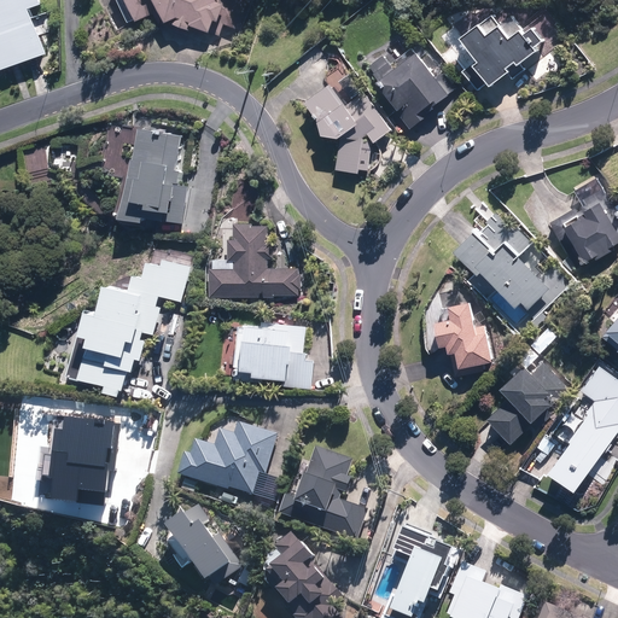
[(0,0),(0,71),(54,53),(39,9),(57,3),(54,0),(0,0)]
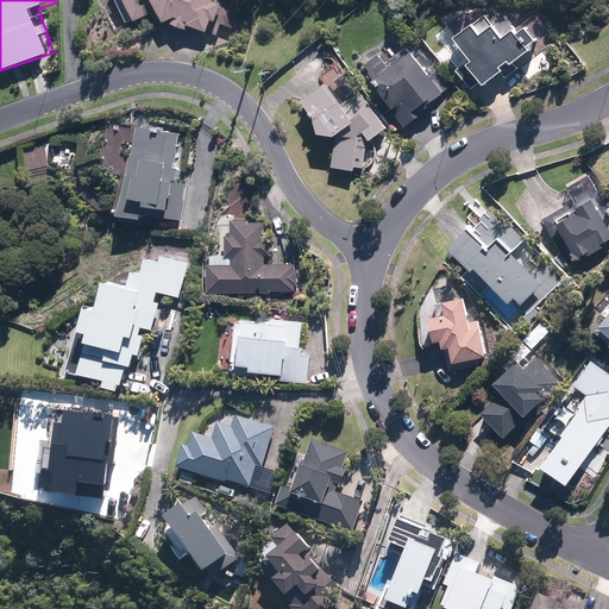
[(121,0),(133,24),(156,13),(163,25),(169,23),(170,23),(169,26),(188,32),(189,30),(206,35),(206,33),(217,37),(220,25),(232,30),(242,1),(239,0),(121,0)]
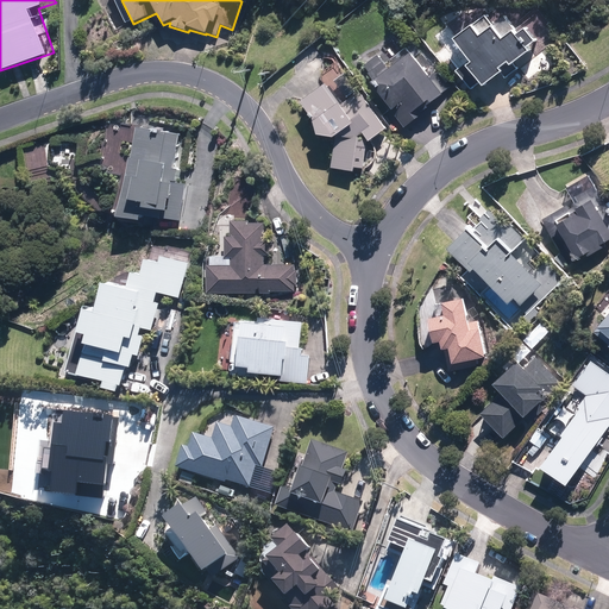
[(491,27),(485,18),(471,27),(452,42),(469,63),(456,73),(470,90),(478,85),(482,88),(501,74),(506,80),(518,70),(513,66),(529,54),(526,50),(535,43),(525,31),(518,37),(504,19),(491,27)]
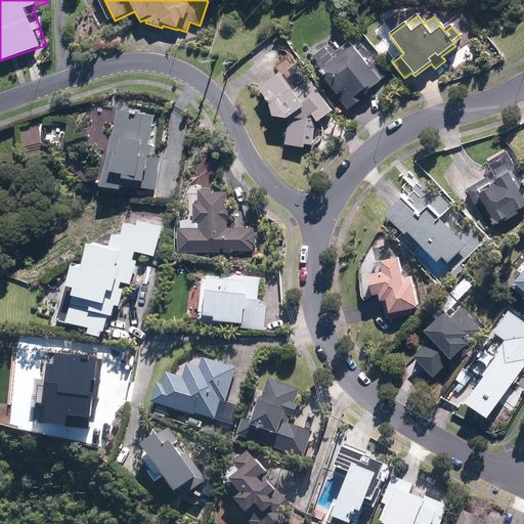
[(317,74),(348,108),(383,78),(352,43),(317,74)]
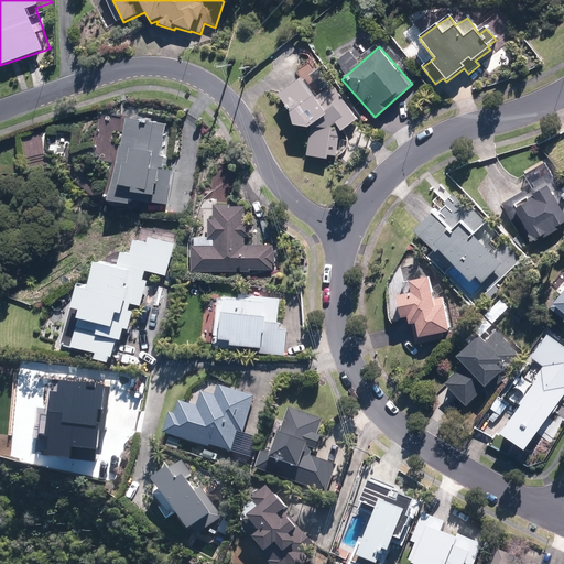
[(314,99),(301,79),(278,96),(290,115),(293,127),(307,129),(310,128),(306,156),(327,160),(327,155),(335,156),(339,130),(340,132),(356,121),(332,86),(314,99)]
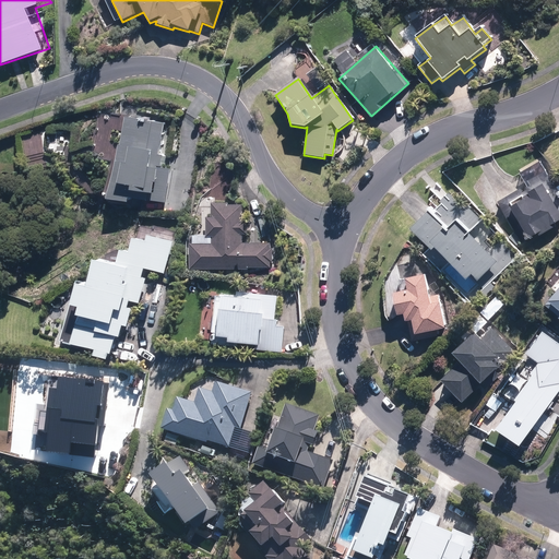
[(108,197),(118,198),(118,199),(123,199),(149,204),(149,202),(164,204),(169,166),(157,165),(165,126),(126,117),(108,197)]
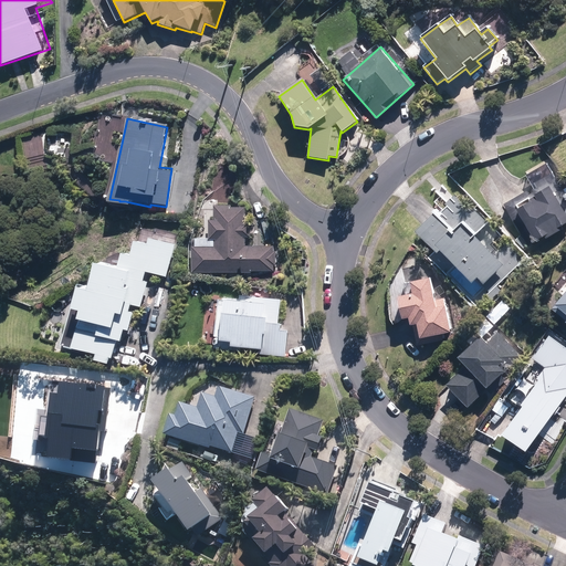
[(565,221),(565,191),(556,174),(533,188),(534,190),(528,192),(527,189),(504,202),(527,243),(545,233),(546,236),(563,227),(562,223),(565,221)]
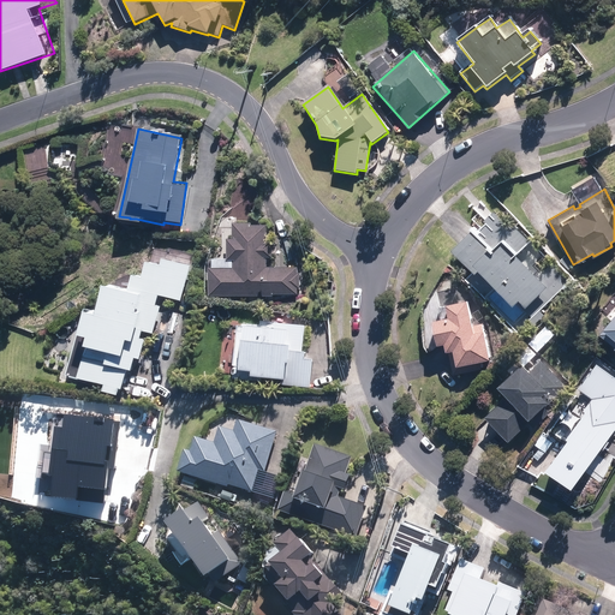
[(477,267),(513,304),(517,300),(532,317),(569,280),(551,262),(538,275),(517,252),(530,240),(514,224),(511,227),(494,209),(484,218),(485,220),(478,227),(482,231),(479,233),(473,226),(451,248),(473,270),(477,267)]
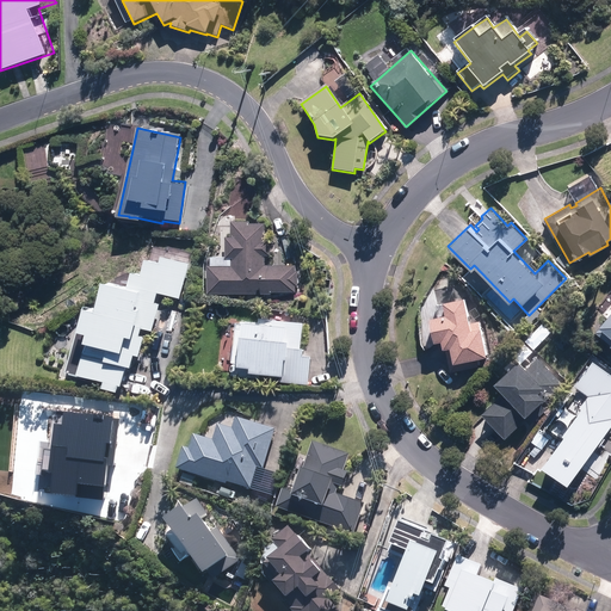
[(248,222),(248,220),(230,220),(230,235),(224,235),(224,257),(230,257),(230,263),(207,263),(207,292),(271,292),(271,290),(295,291),(295,264),(265,264),(265,254),(270,254),(270,240),(265,240),(265,221),(248,222)]
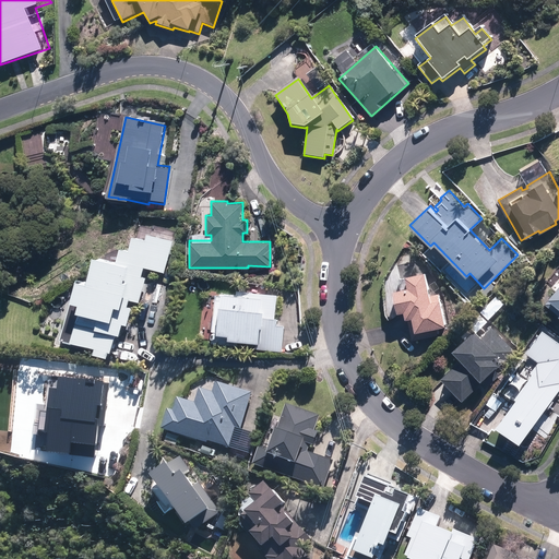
[(162,275),(174,241),(146,236),(145,241),(131,240),(129,251),(118,251),(116,262),(94,260),(85,284),(76,281),(69,302),(61,341),(93,351),(91,356),(106,361),(114,339),(118,340),(122,326),(126,328),(133,309),(128,307),(131,300),(139,304),(147,280),(141,277),(144,269),(162,275)]
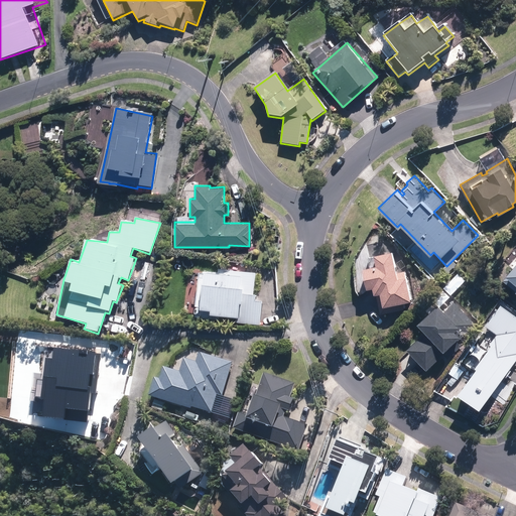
[(380,313),(404,308),(402,301),(410,299),(404,270),(396,272),(391,250),(373,254),(376,264),(362,267),(367,288),(373,286),(374,293),(375,293),(380,313)]
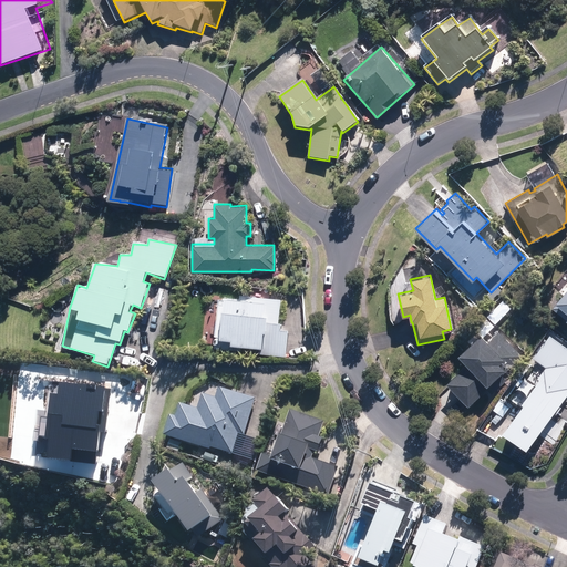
[(566,288),(556,301),(556,302),(553,308),(566,319),(566,320),(566,288)]
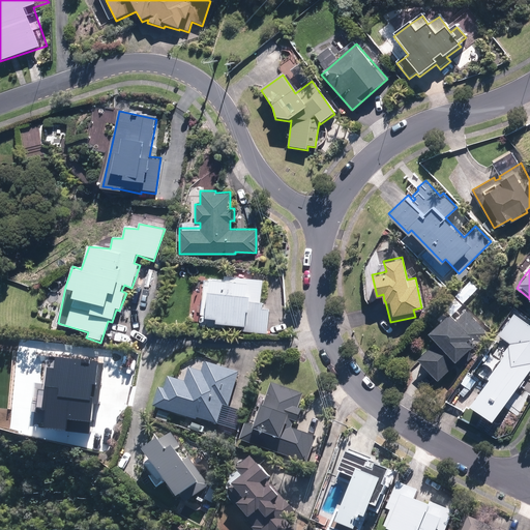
[(202,312),(200,324),(225,327),(226,321),(244,324),(243,329),(267,332),(270,307),(263,306),(263,300),(261,300),(263,280),(224,274),(224,277),(210,276),(209,278),(204,277),(200,312),(202,312)]
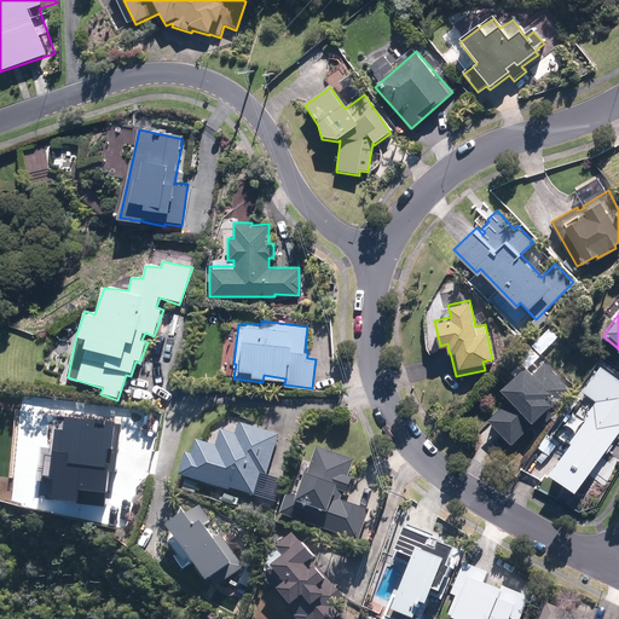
[(570,388),(545,362),(533,372),(525,364),(501,387),(510,397),(489,417),(512,443),(531,424),(537,429),(553,414),(548,409),(570,388)]
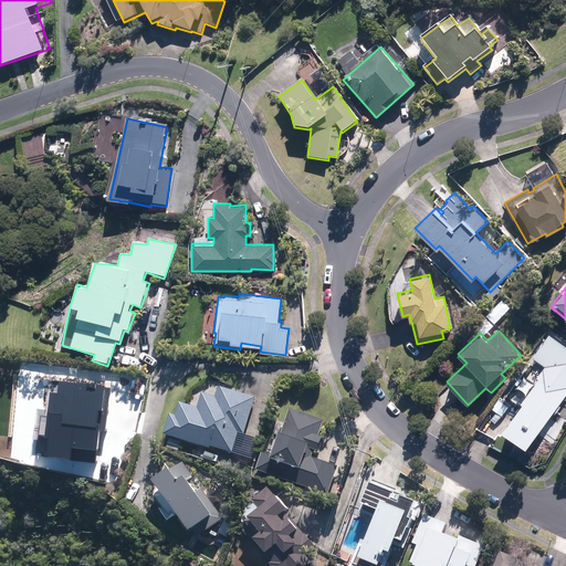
[(502,430),(525,448),(565,394),(565,345),(548,334),(532,356),(545,365),(536,377),(538,378),(522,401),(523,402),(502,430)]
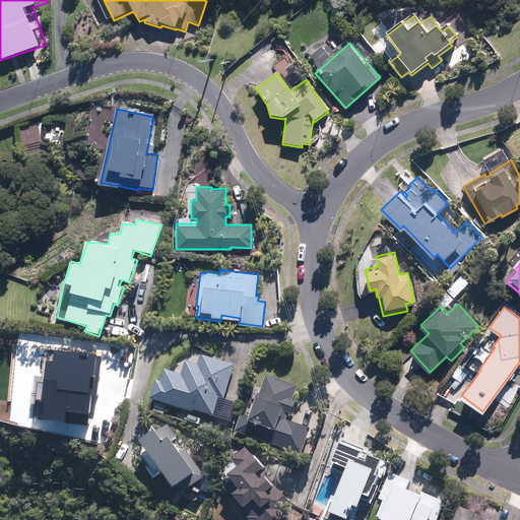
[(156,381),(150,399),(192,411),(193,409),(213,415),(218,397),(223,399),(235,365),(200,354),(197,364),(185,361),(181,375),(165,369),(160,382),(156,381)]
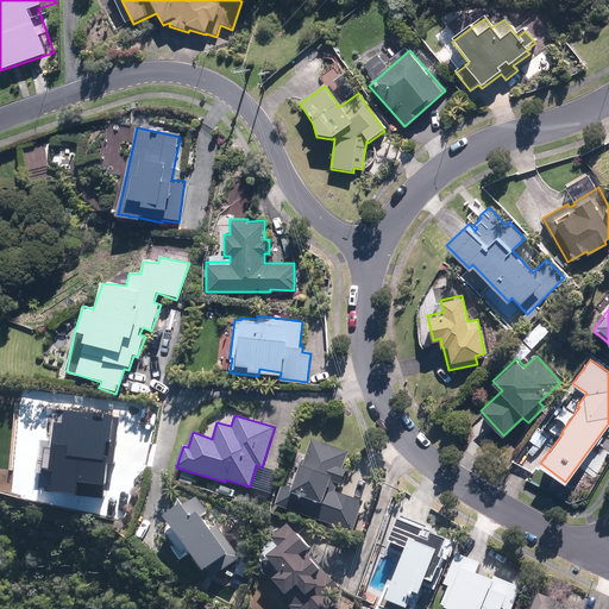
[(341,469),(347,452),(311,440),(301,468),(300,466),(292,490),(282,487),(275,506),(352,532),(363,502),(334,493),(337,484),(341,485),(346,470),(341,469)]
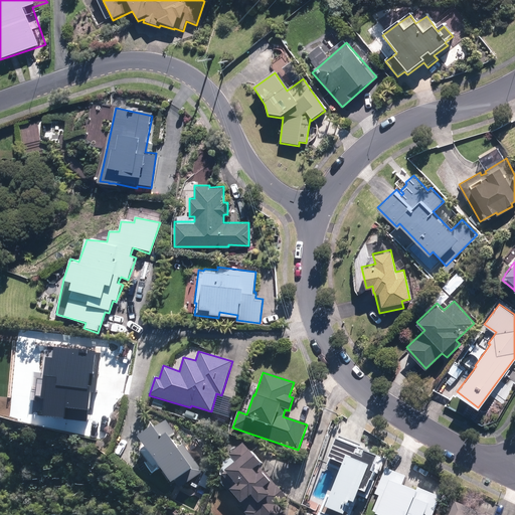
[(155,398),(152,406),(162,409),(165,401),(155,398)]
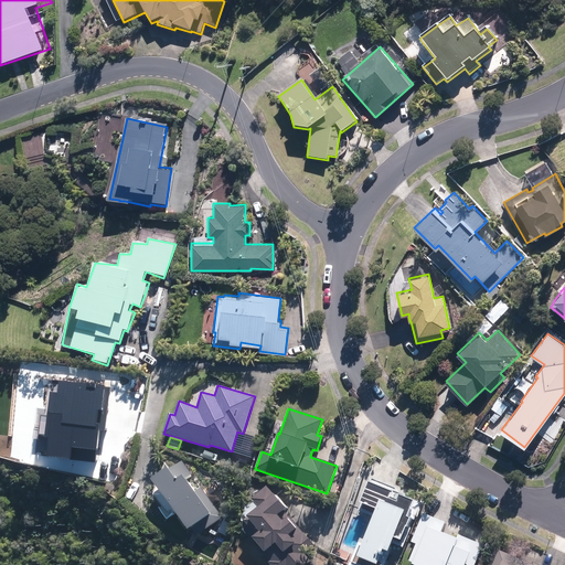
[(222,518),(201,488),(194,492),(185,480),(192,476),(181,460),(169,469),(168,468),(151,480),(188,530),(191,529),(196,536),(222,518)]
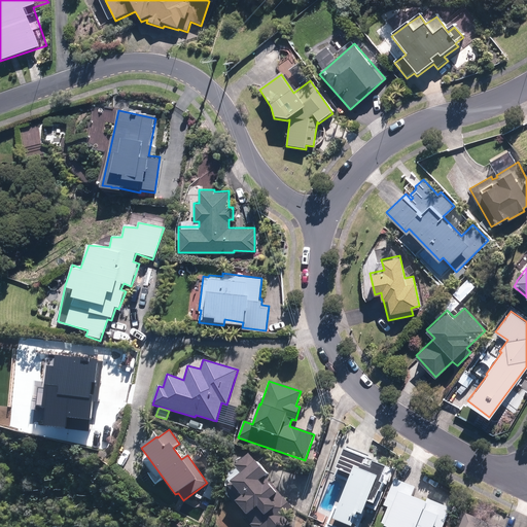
[(386,467),(343,450),(336,468),(337,469),(334,476),(348,481),(337,506),(334,505),(324,526),(358,526),(369,503),(374,504),(379,492),(383,484),(381,482),(386,467)]
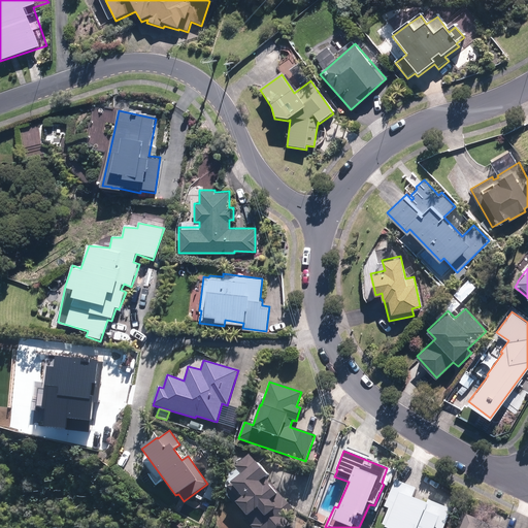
[(292,527),(293,527),(284,518),(294,509),(265,477),(267,475),(249,454),(235,466),(241,474),(227,487),(239,500),(235,503),(253,524),(251,526),(252,527),(292,527)]
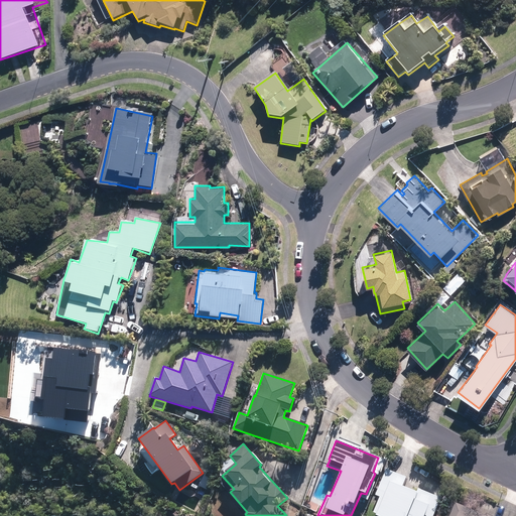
[(407,481),(386,471),(374,497),(378,499),(371,514),(375,515),(433,515),(442,499),(421,489),(418,496),(403,489),(407,481)]
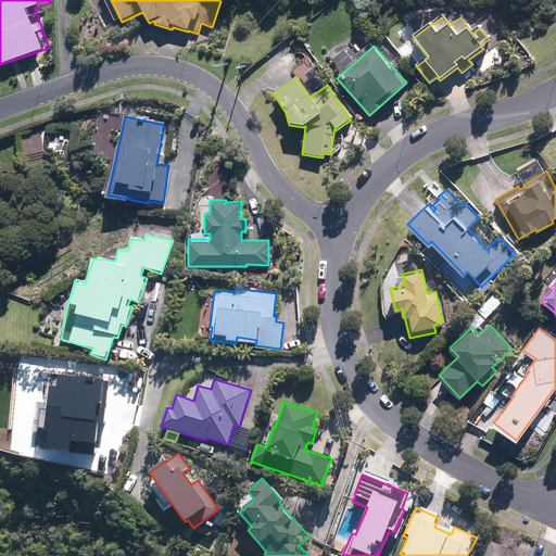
[(523,555),(490,541),(483,555),(530,555),(525,554),(523,555)]
